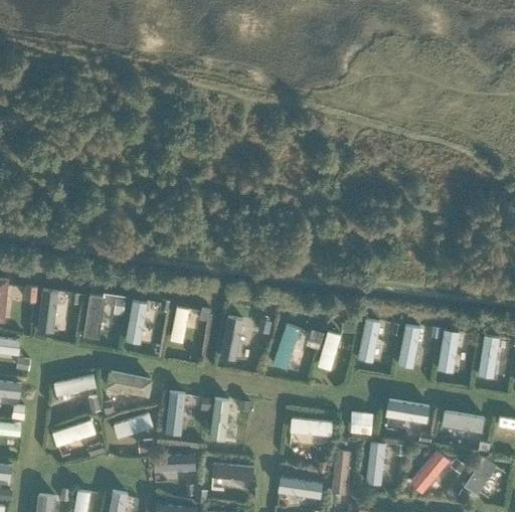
[(0,322),(5,323),(9,280),(0,279),(0,322)]
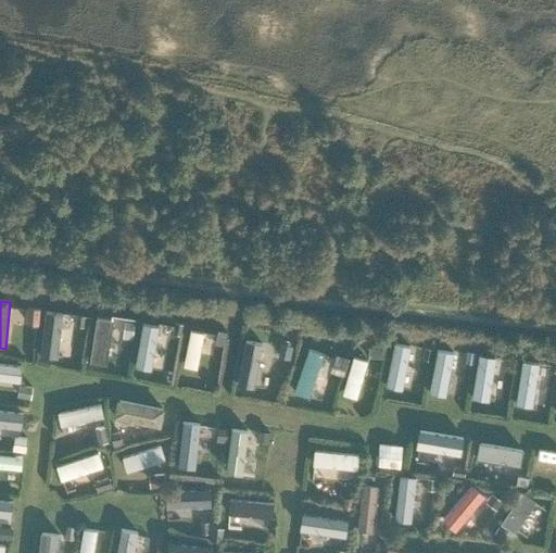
[(63,315),(46,313),(40,357),(58,360),(63,315)]
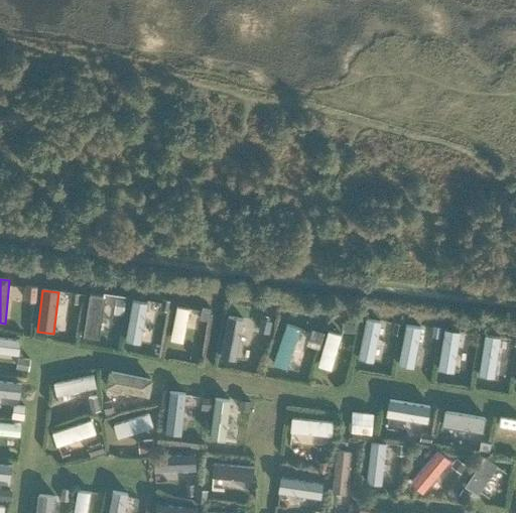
[(98,340),(105,298),(90,296),(83,337),(98,340)]
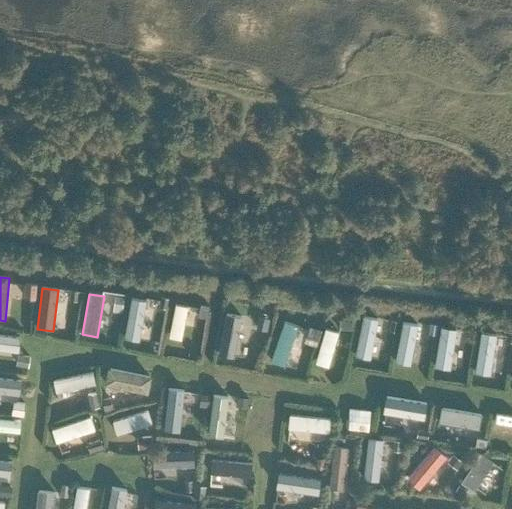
[(139,342),(146,302),(131,299),(124,339),(139,342)]
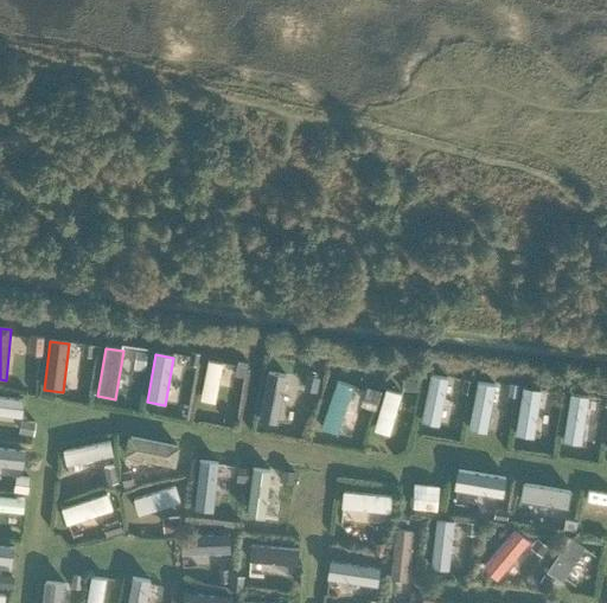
[(215,406),(224,365),(208,361),(199,403),(215,406)]
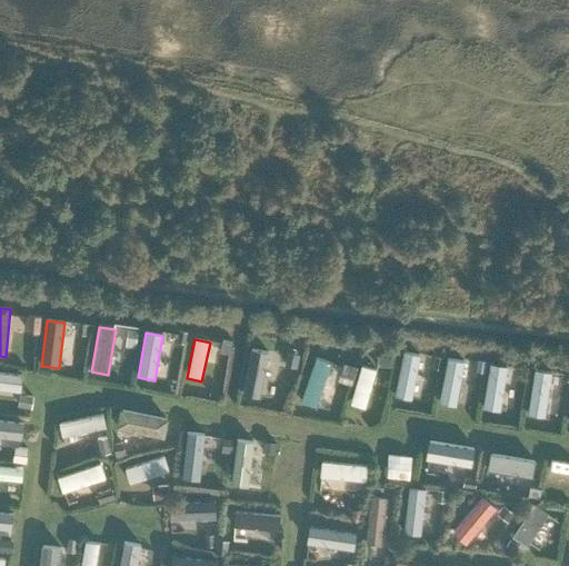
[(269,355),(252,351),(242,396),(259,399),(269,355)]
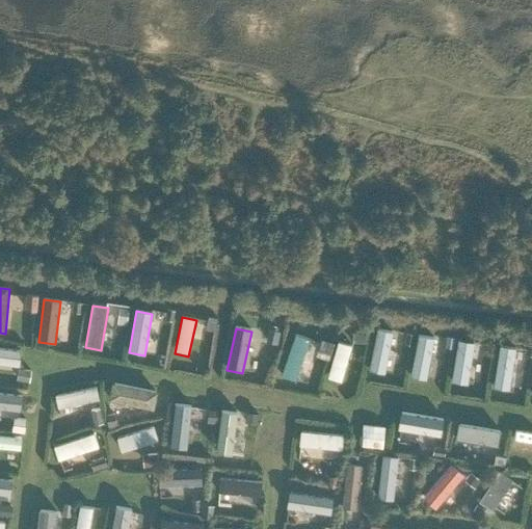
[(384,374),(394,334),(377,329),(369,371),(384,374)]
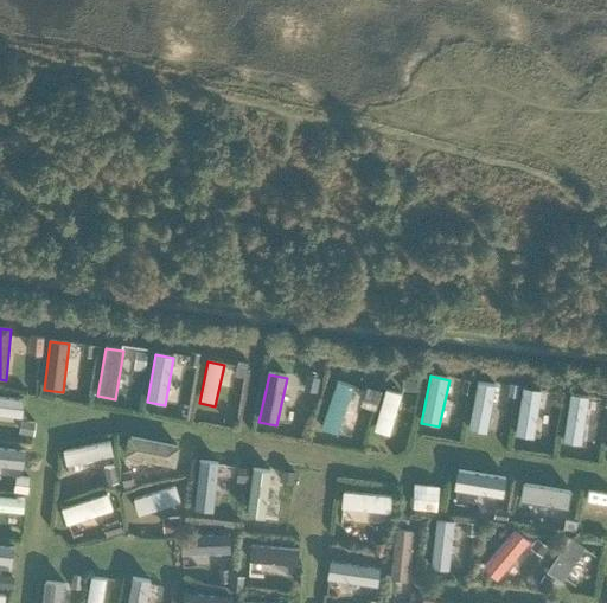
[(339,436),(355,387),(338,383),(323,430),(339,436)]
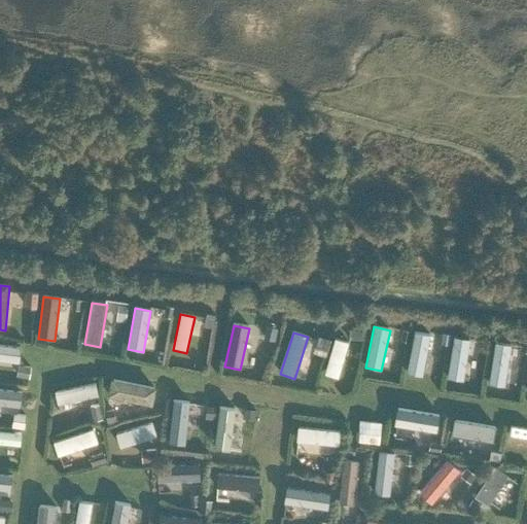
[(422,378),(431,338),(416,334),(407,375),(422,378)]
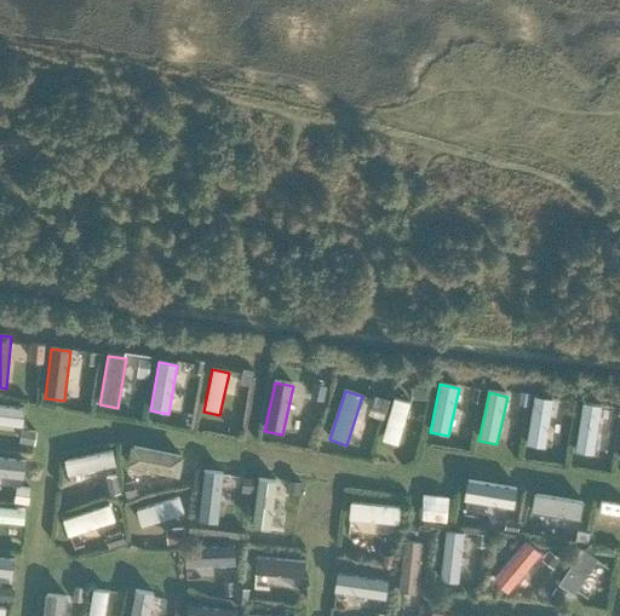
[(377,395),(372,410),(388,414),(391,398),(377,395)]
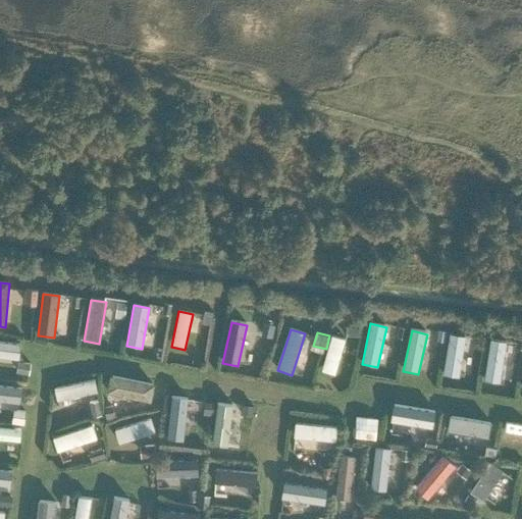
[(457,378),(463,338),(448,334),(441,375),(457,378)]
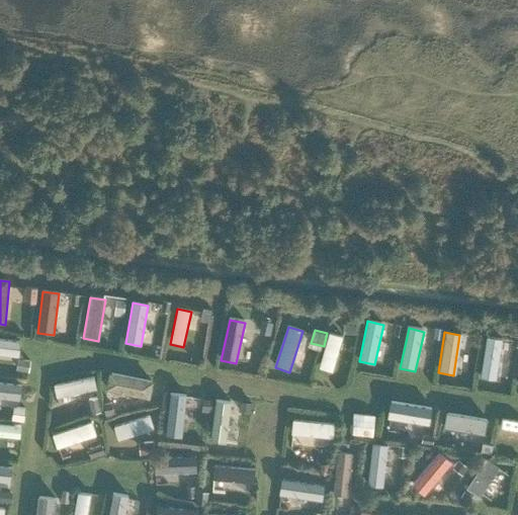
[(332,373),(342,338),(330,335),(320,369),(332,373)]
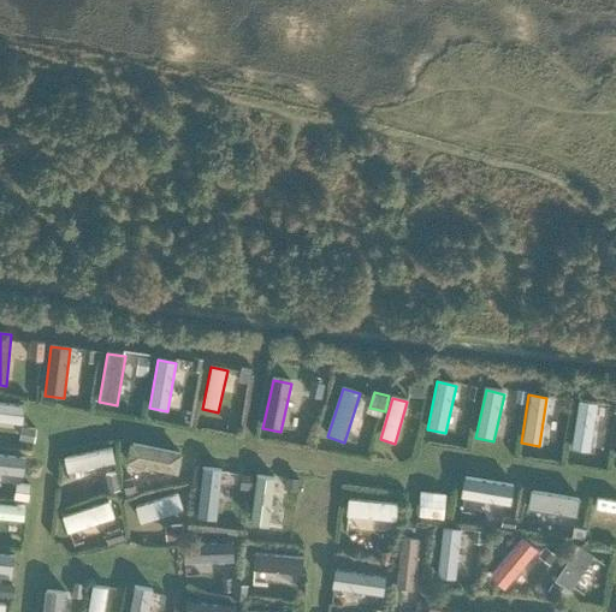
[(0,422),(21,426),(24,408),(0,403),(0,422)]
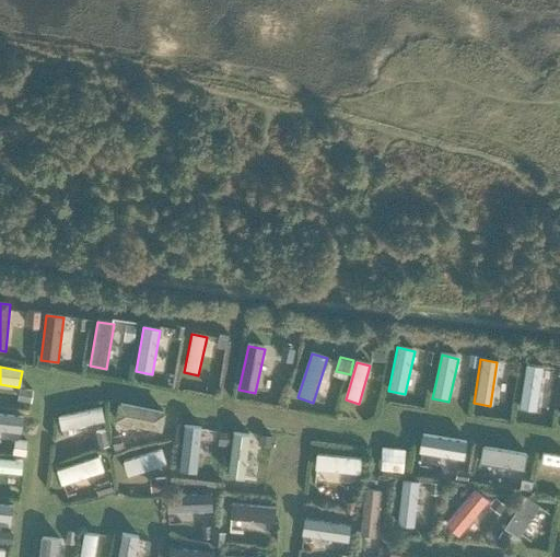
[(535,412),(541,369),(524,367),(517,409),(535,412)]
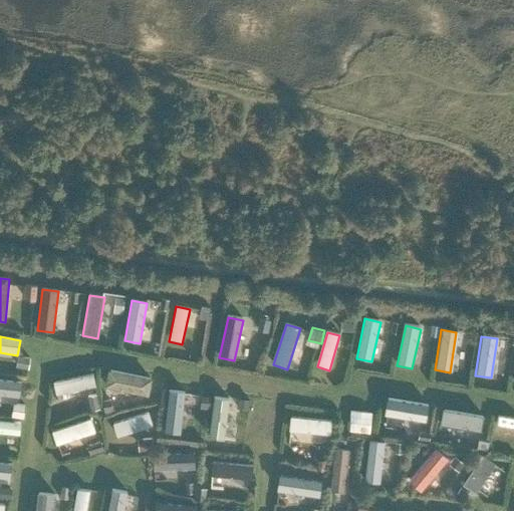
[(148,398),(151,380),(107,371),(103,389),(148,398)]
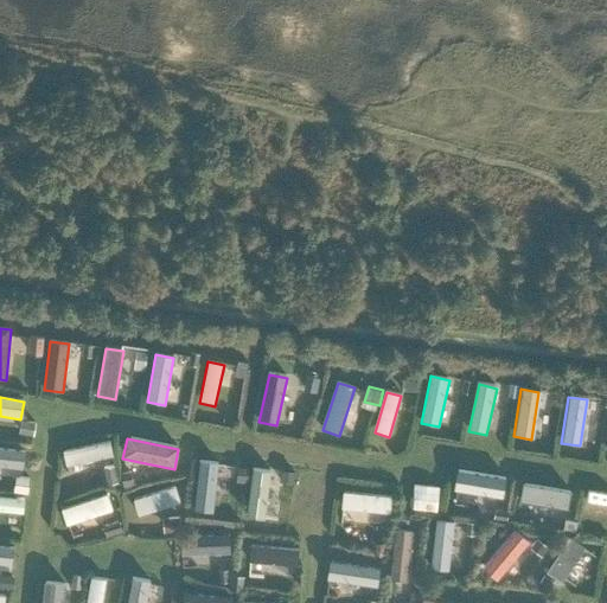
[(113,460),(110,443),(62,451),(65,468),(113,460)]
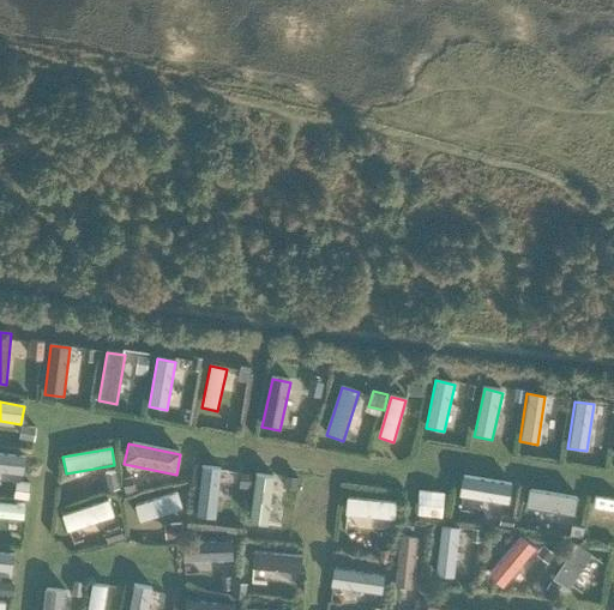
[(0,473),(23,476),(25,457),(0,453),(0,473)]
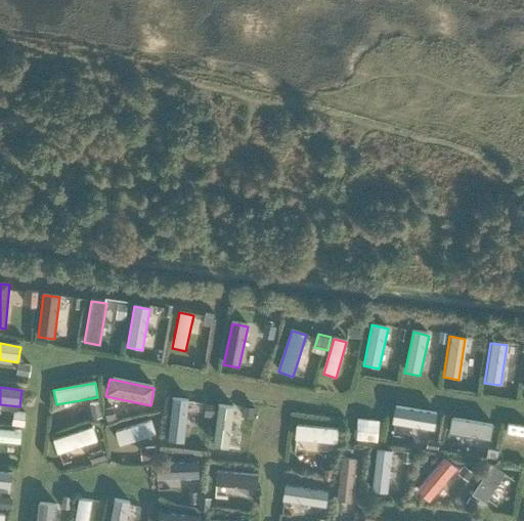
[(184,444),(189,401),(172,399),(167,442),(184,444)]
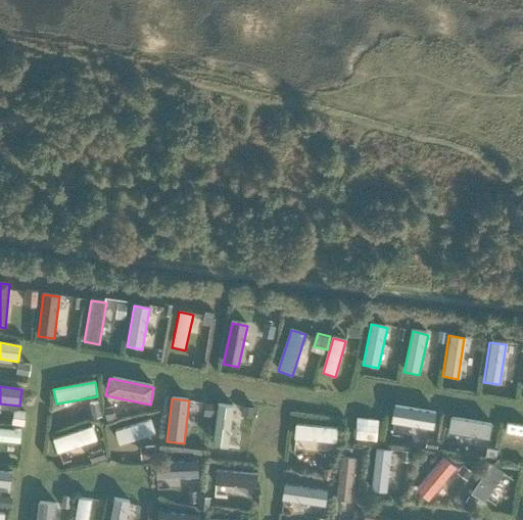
[(434,431),(438,415),(395,407),(392,423),(434,431)]
